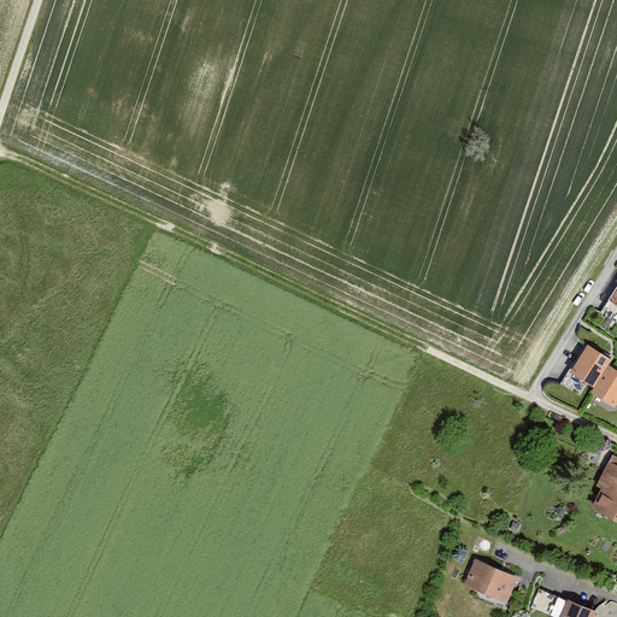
[(603,366),(606,362),(582,348),(565,377),(589,391),(603,366)]
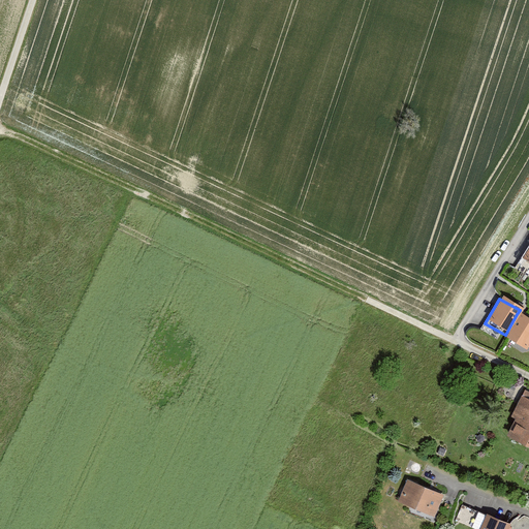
[(523,351),(528,340),(528,321),(517,314),(505,335),(502,339),(523,351)]
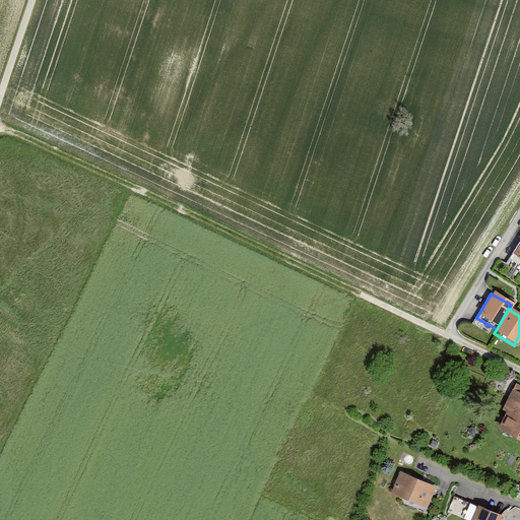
[(519,396),(510,392),(493,430),(519,442),(519,396)]
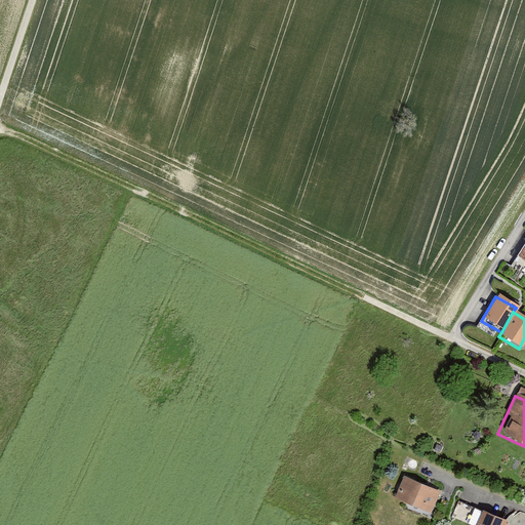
[(440,491),(402,476),(394,498),(431,514),(440,491)]
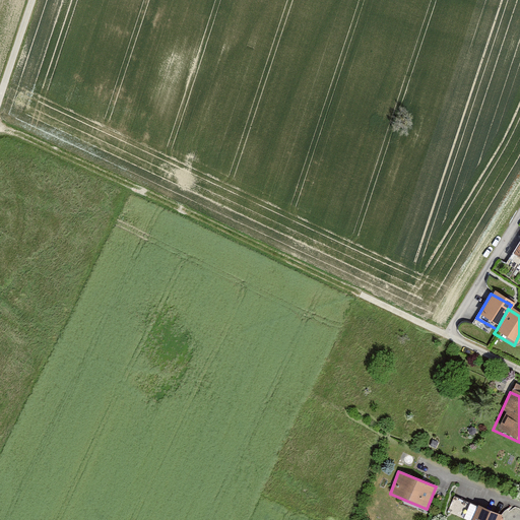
[(501,519),(503,517),(478,507),(472,519),(501,519)]
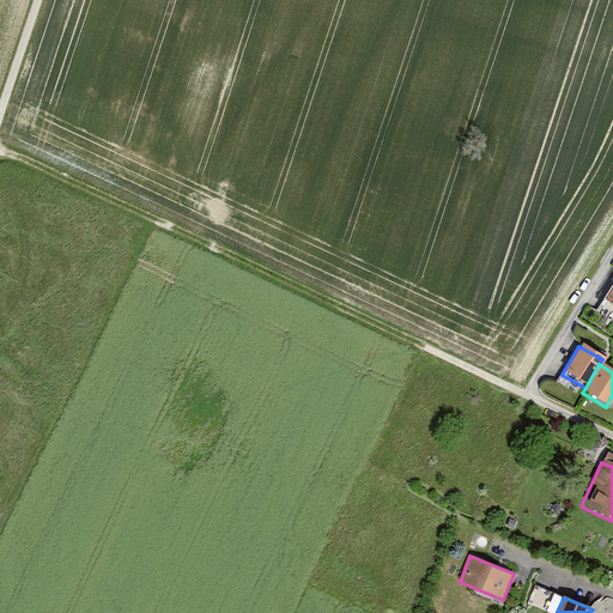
All buildings are outlined.
